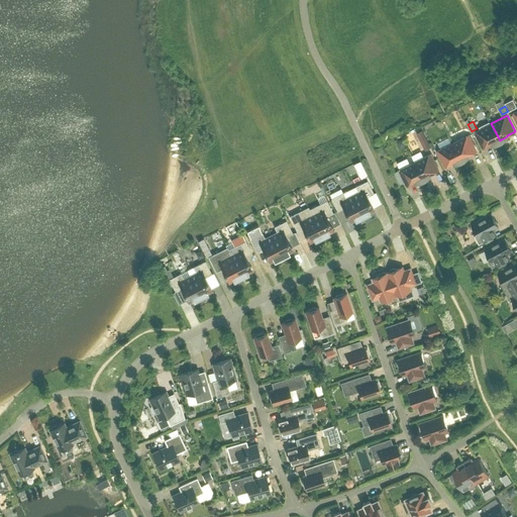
[(491,123),(475,131),(483,147),(492,143),(492,144),(500,140),(491,123)]
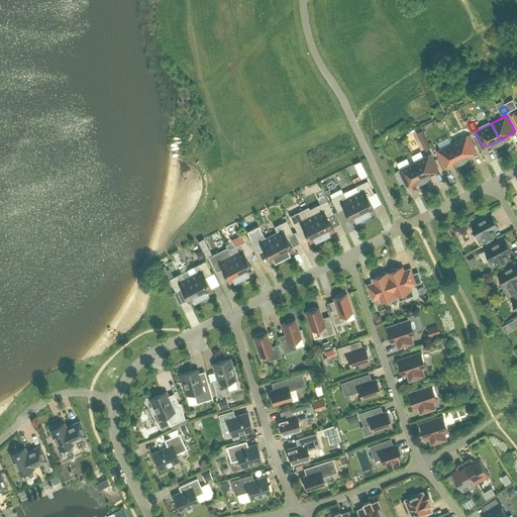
[(461,160),(470,156),(469,154),(477,150),(469,134),(453,142),(461,160)]
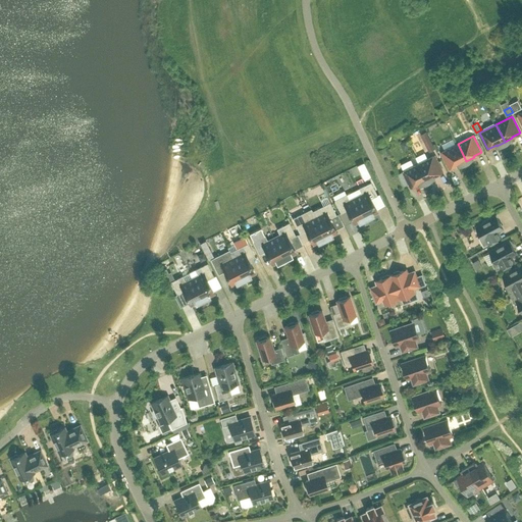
[(430,139),(425,142),(430,151),(435,148),(430,139)]
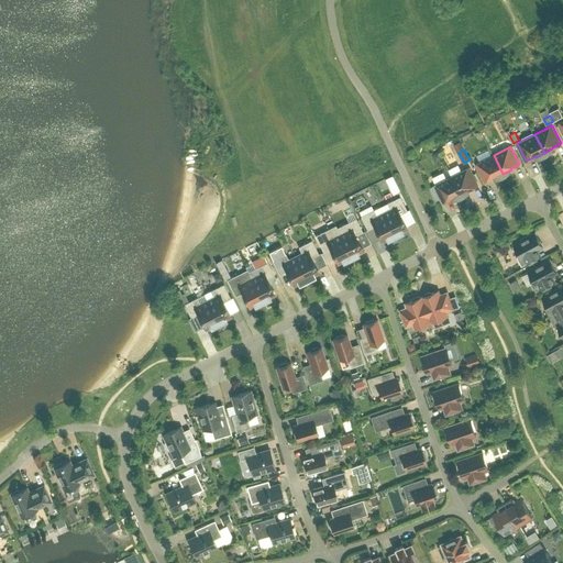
[(494,177),(494,178),(503,174),(494,155),(476,164),(485,181),(494,177)]
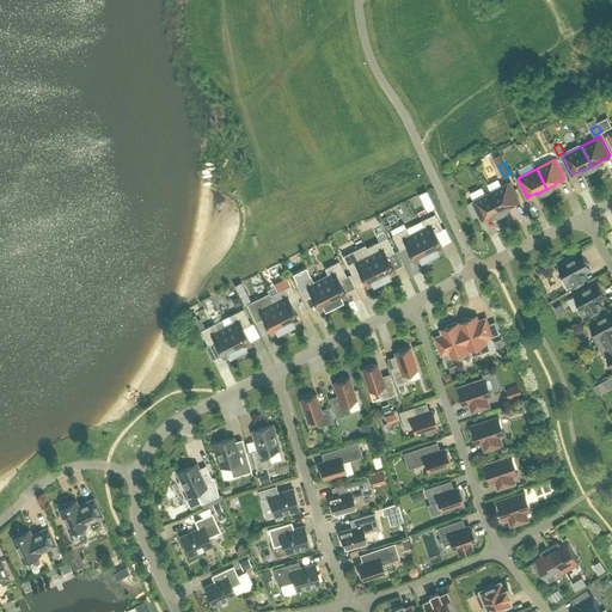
[(502,212),(510,207),(510,206),(520,201),(510,182),(491,191),(502,212)]
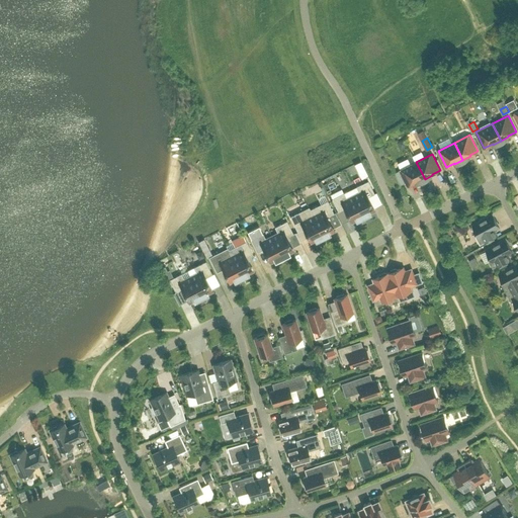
[(354,164),(361,178),(367,175),(360,160),(354,164)]
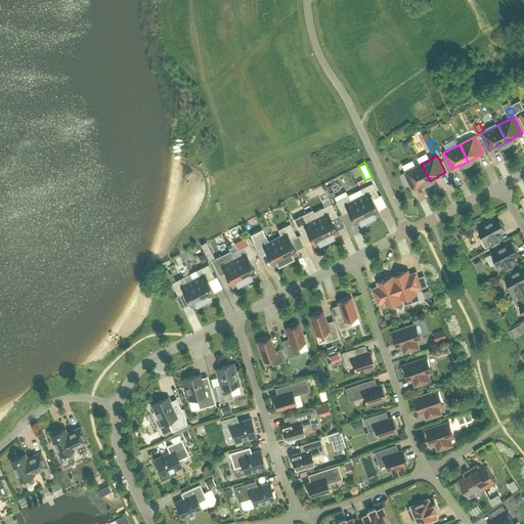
[(421,164),(404,171),(405,173),(410,183),(412,188),(421,183),(422,184),(430,181),(421,164)]
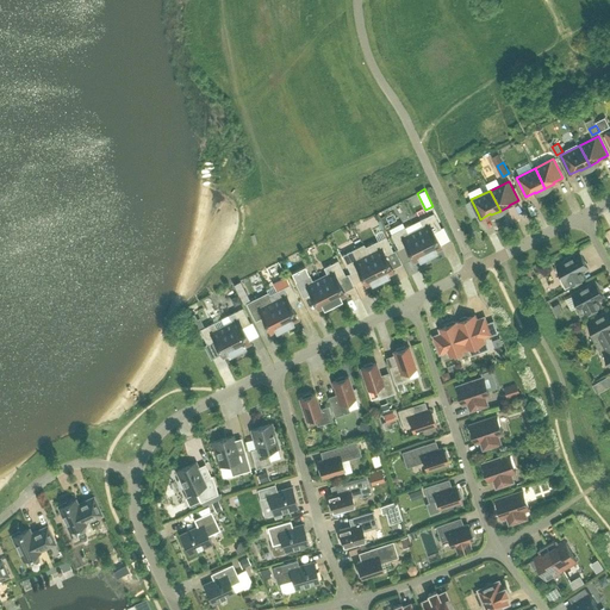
[(472,201),(467,204),(473,216),(478,213),(472,201)]
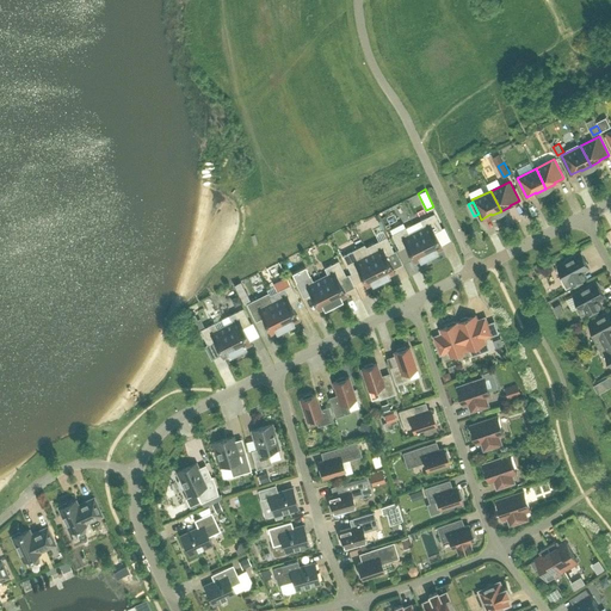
[(429,254),(436,251),(436,250),(442,247),(433,232),(440,227),(433,213),(420,220),(424,226),(417,229),(429,254)]
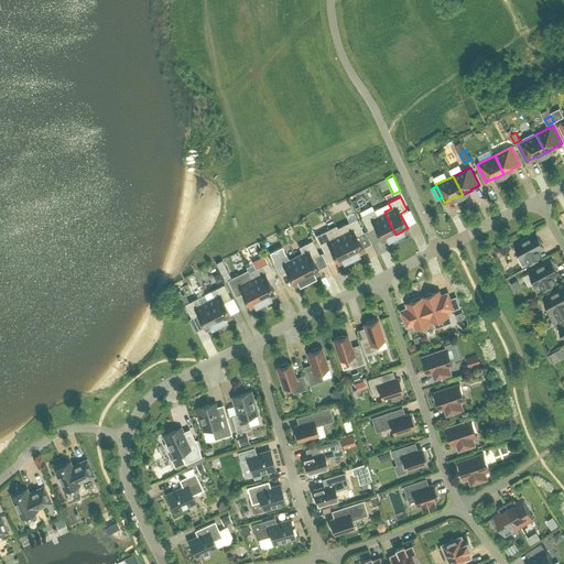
[(384,212),(377,215),(375,209),(361,216),(368,229),(376,226),(382,240),(388,238),(396,235),(384,212)]
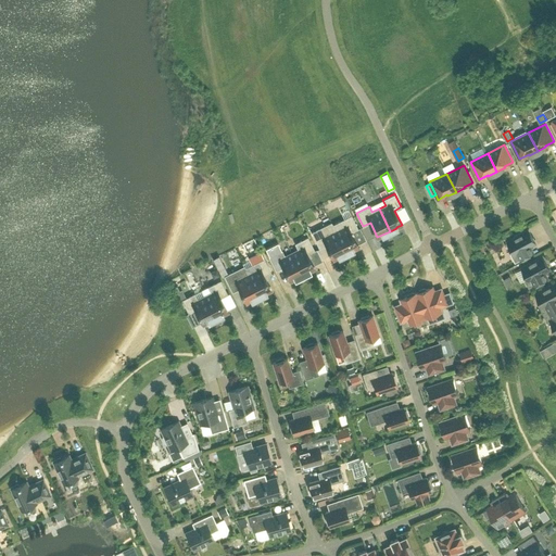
[(346,253),(353,250),(353,249),(358,247),(351,231),(357,228),(351,215),(339,222),(342,227),(335,230),(346,253)]
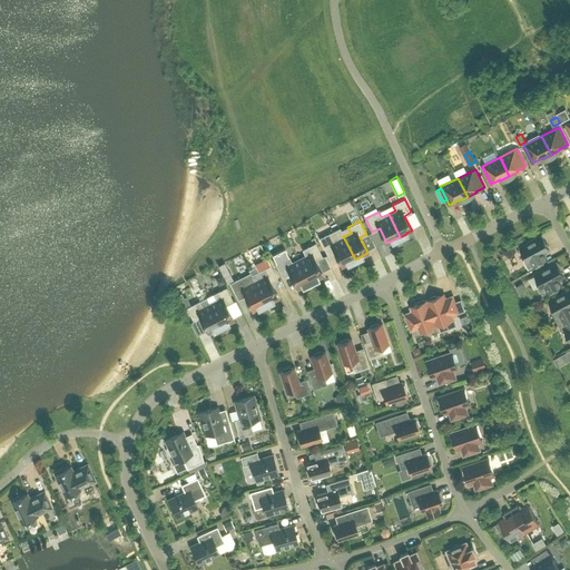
[(343,236),(336,239),(333,234),(321,241),(327,254),(335,251),(342,265),(347,263),(355,259),(343,236)]
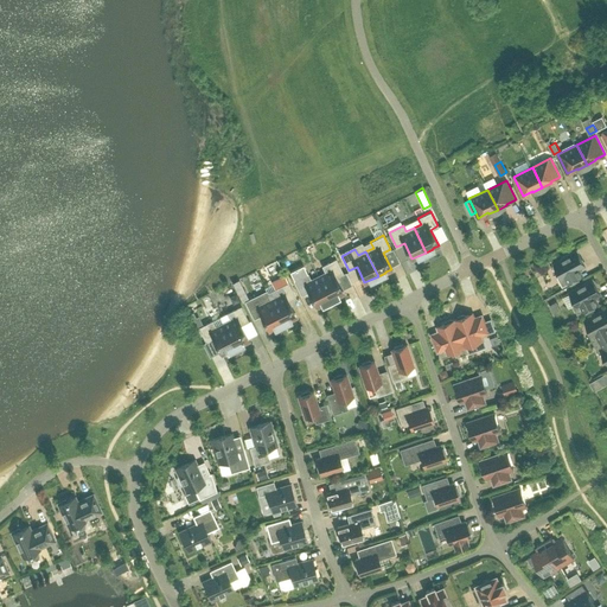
[(579,268),(585,264),(577,250),(570,255),(569,253),(563,256),(563,259),(555,263),(561,276),(560,278),(563,285),(582,274),(579,268)]
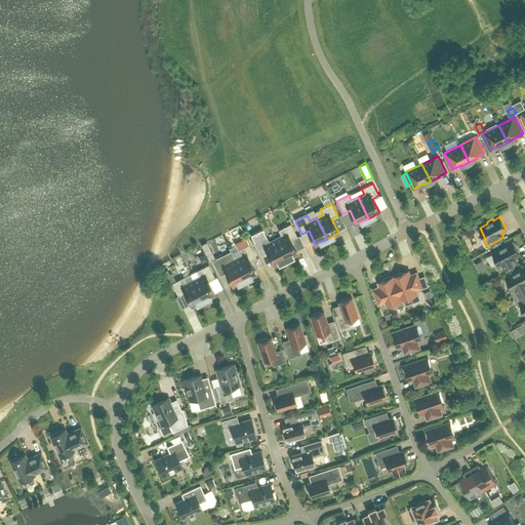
[(290,224),(279,230),(282,235),(275,238),(286,259),(292,256),(292,255),(296,253),(290,239),(296,236),(290,224)]
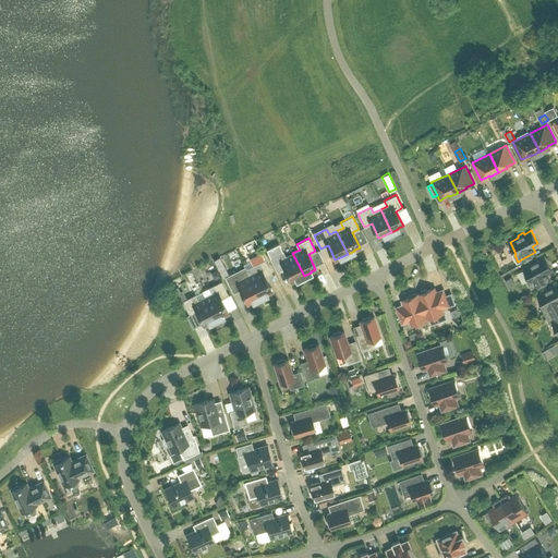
[(286,256),(282,251),(270,257),(277,270),(284,266),(291,281),(296,279),(304,276),(292,253),(286,256)]
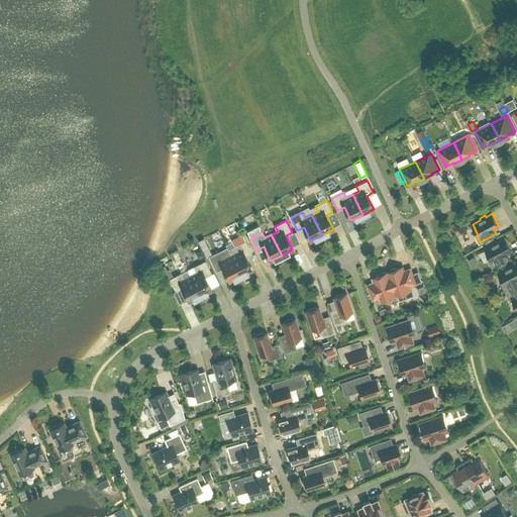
[(506,252),(511,249),(508,243),(510,242),(507,238),(506,239),(505,237),(486,248),(491,260),(490,261),(493,267),(509,259),(506,252)]
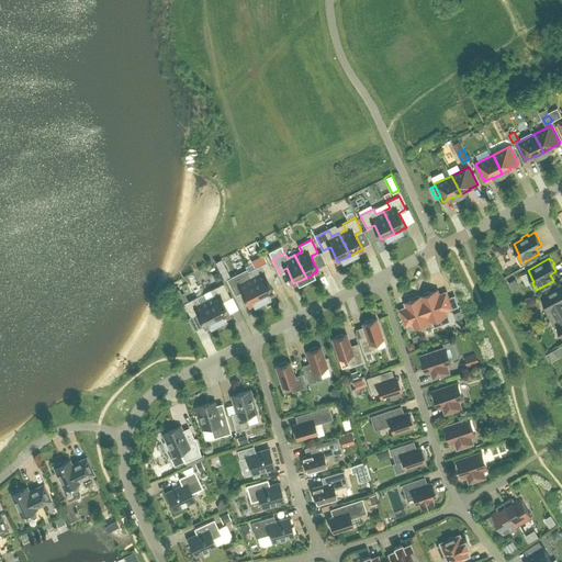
[(258,273),(250,277),(262,300),(269,296),(269,295),(273,293),(267,278),(273,274),(267,261),(255,268),(258,273)]
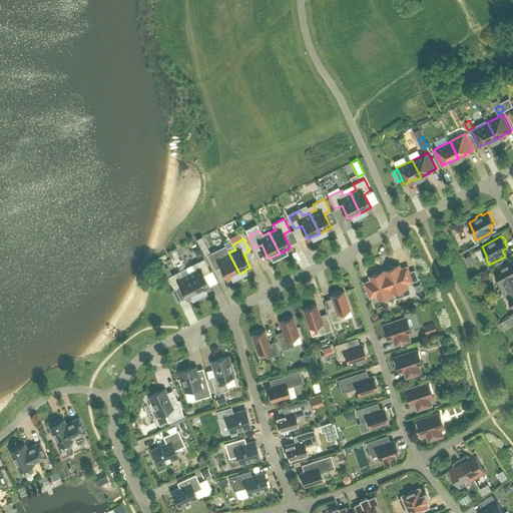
[(257,249),(250,251),(253,264),(260,263),(257,249)]
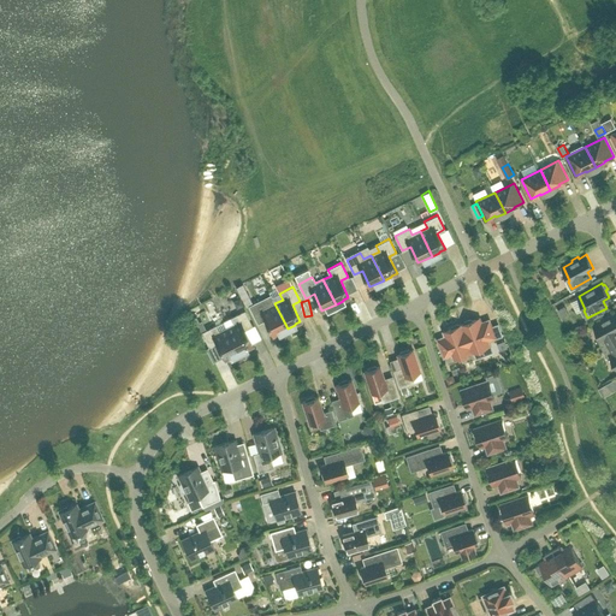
[(267,307),(264,301),(250,307),(258,323),(265,318),(273,335),(279,332),(288,329),(274,303),(267,307)]
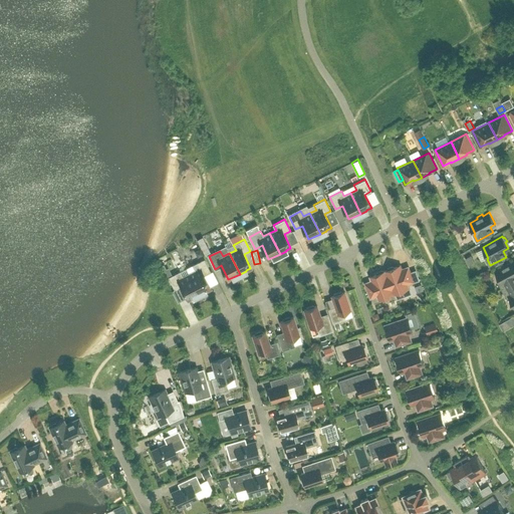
[(468,264),(474,261),(471,255),(465,258),(468,264)]
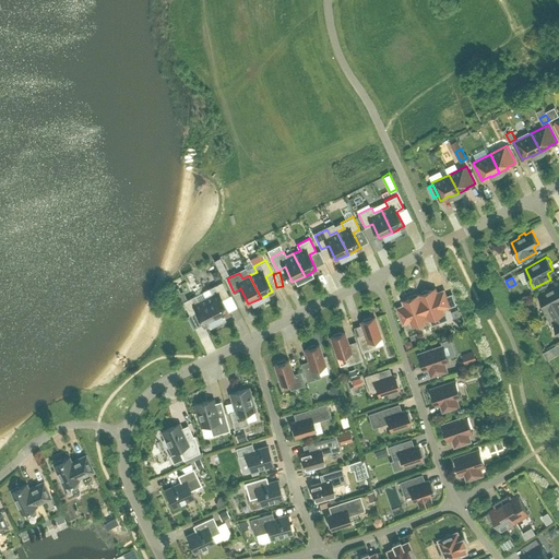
[(217,320),(224,317),(224,316),(228,313),(222,298),(228,295),(222,282),(210,288),(212,294),(205,297),(217,320)]
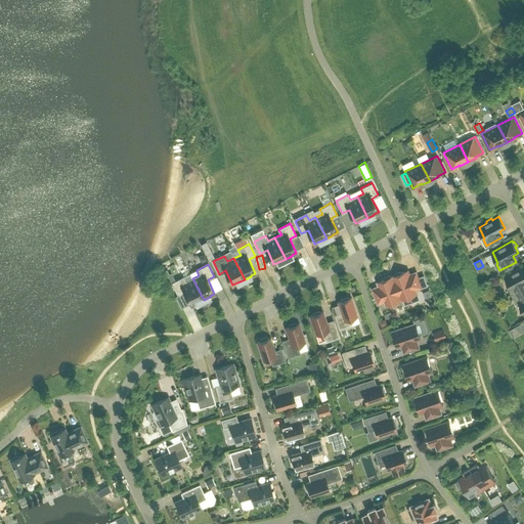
[(523,266),(506,276),(512,288),(510,289),(513,296),(523,290),(523,266)]
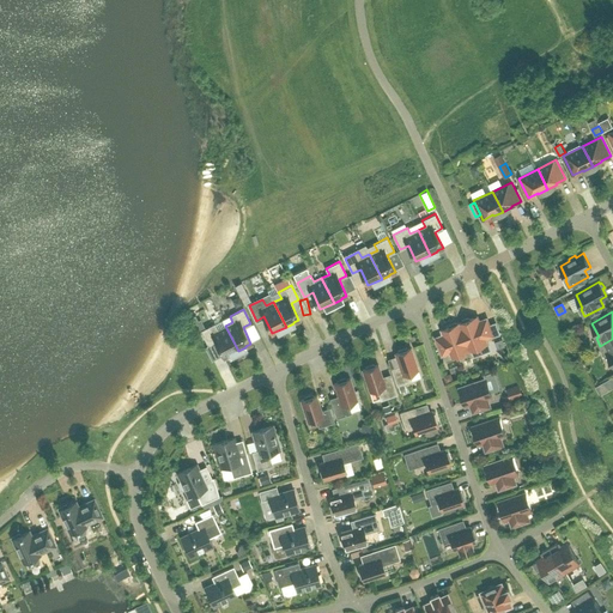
[(468,317),(462,319),(461,322),(460,322),(471,350),(487,343),(486,338),(493,334),(487,317),(479,321),(478,315),(471,319),(468,317)]
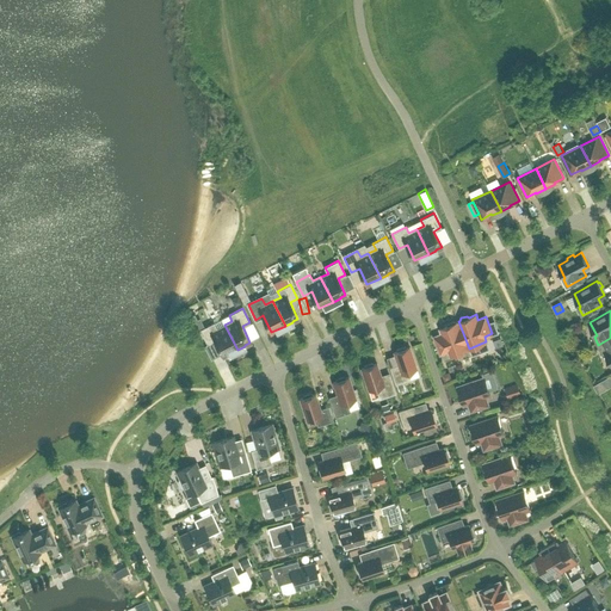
[(448,325),(440,328),(443,333),(434,335),(442,352),(449,350),(451,355),(469,349),(458,321),(457,322),(455,321),(449,322),(448,325)]
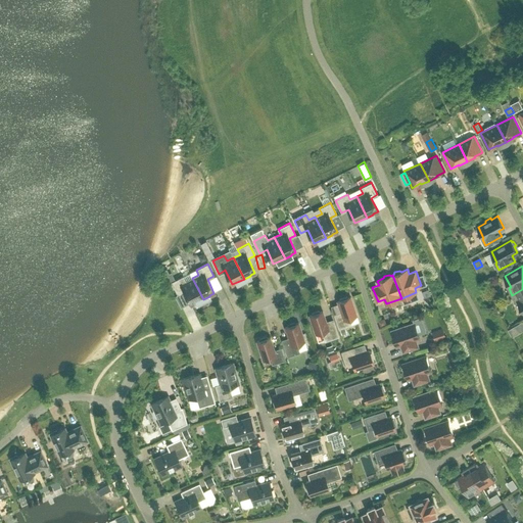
[(186,281),(183,276),(172,281),(178,294),(184,290),(191,304),(196,302),(203,299),(192,278),(186,281)]
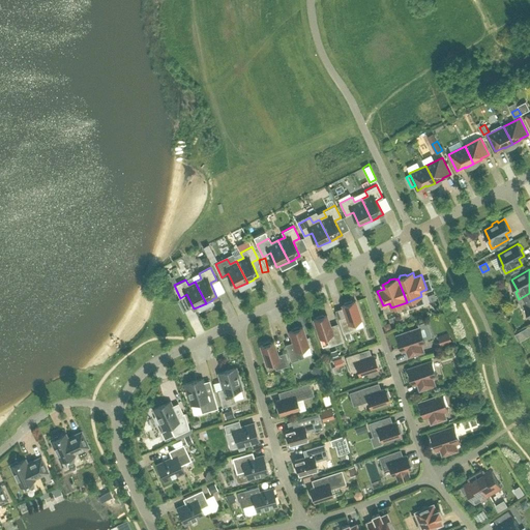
[(529,293),(519,299),(523,306),(525,305),(529,314),(529,293)]
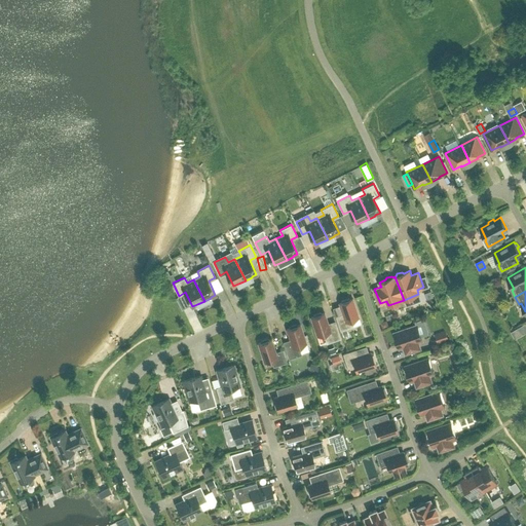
[(339,302),(343,315),(336,318),(340,330),(353,326),(351,318),(359,316),(352,298),(349,299),(348,297),(341,300),(342,301),(339,302)]
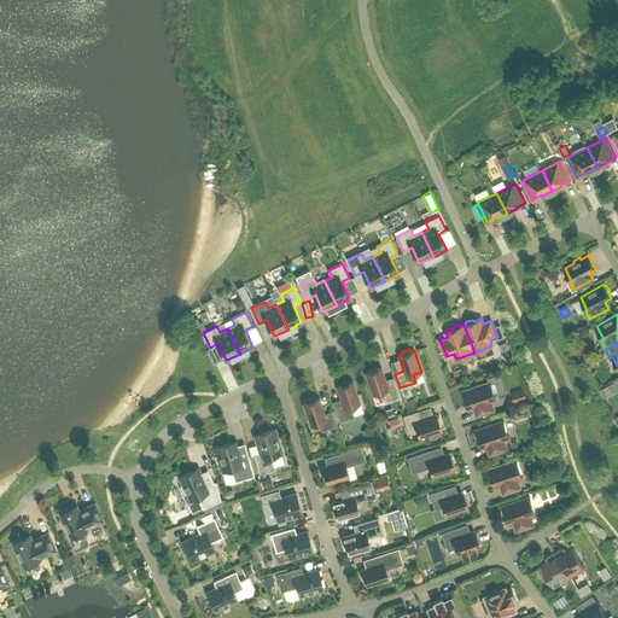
[(384,402),(400,397),(395,379),(386,383),(382,367),(377,368),(377,366),(368,369),(368,371),(365,372),(372,394),(380,391),(384,402)]
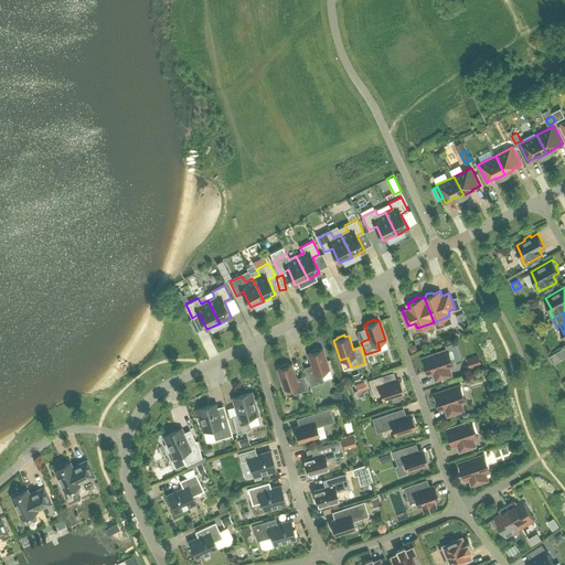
[(329,368),(322,348),(319,349),(319,348),(310,350),(311,352),(308,353),(312,368),(306,370),(310,384),(323,380),(321,371),(329,368)]
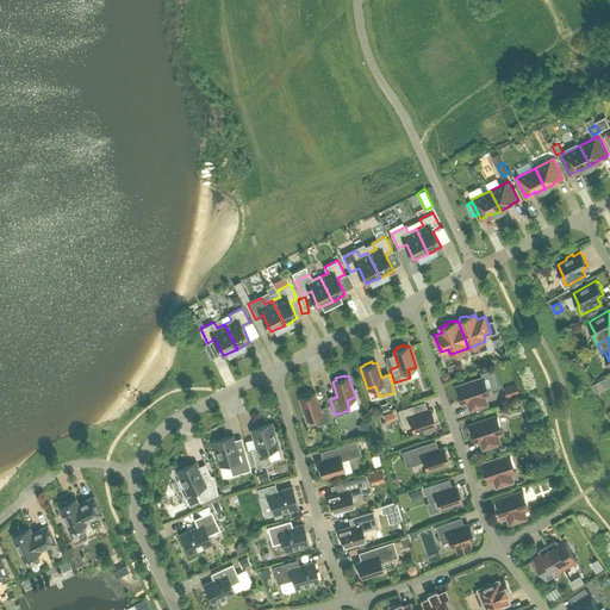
[(485,375),(458,385),(459,388),(456,391),(459,396),(461,397),(464,403),(468,402),(471,410),(489,404),(485,396),(491,394),(485,375)]
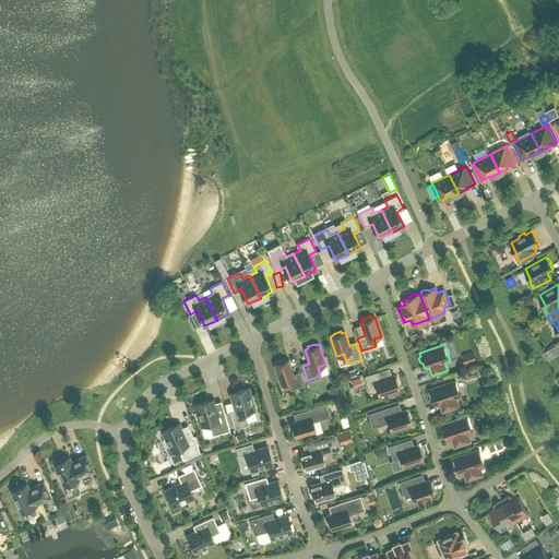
[(556,355),(552,347),(545,352),(548,359),(556,355)]
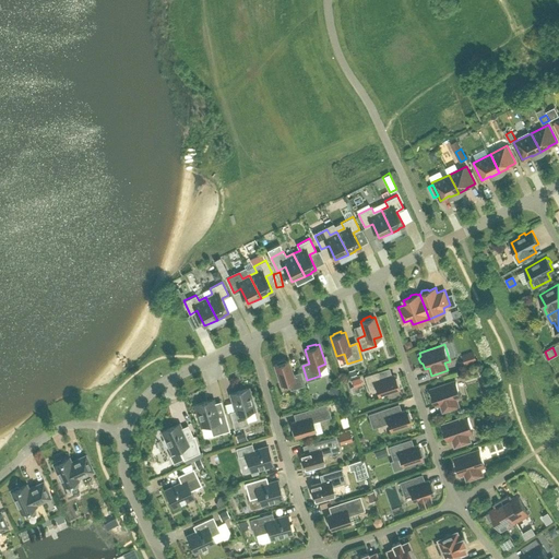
[(477,360),(474,351),(463,354),(466,364),(477,360)]
